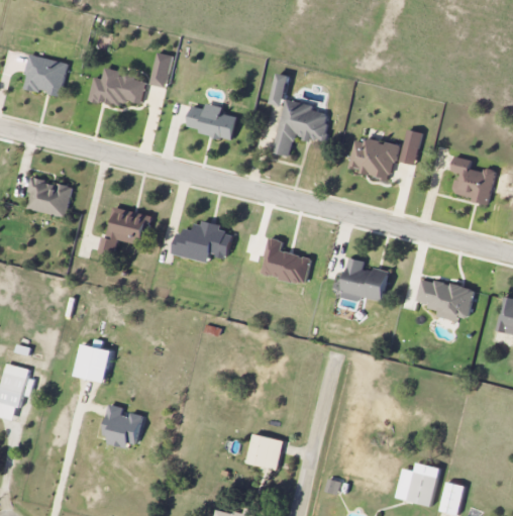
[(172,56),(157,52),(148,83),(164,87),(172,56)]
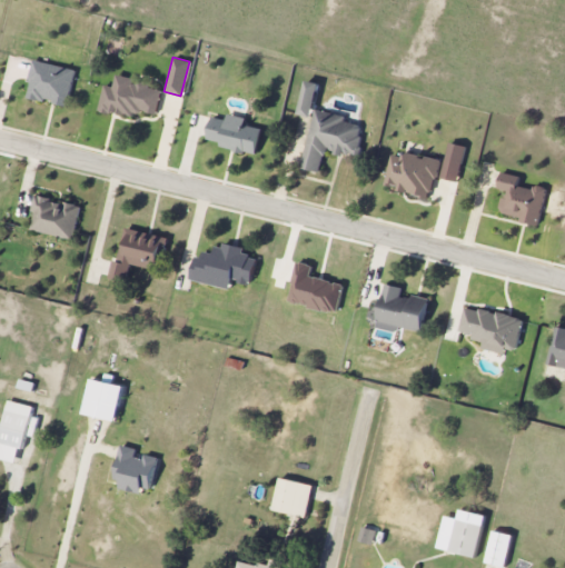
[(65,106),(73,70),(32,60),(23,96),(65,106)]
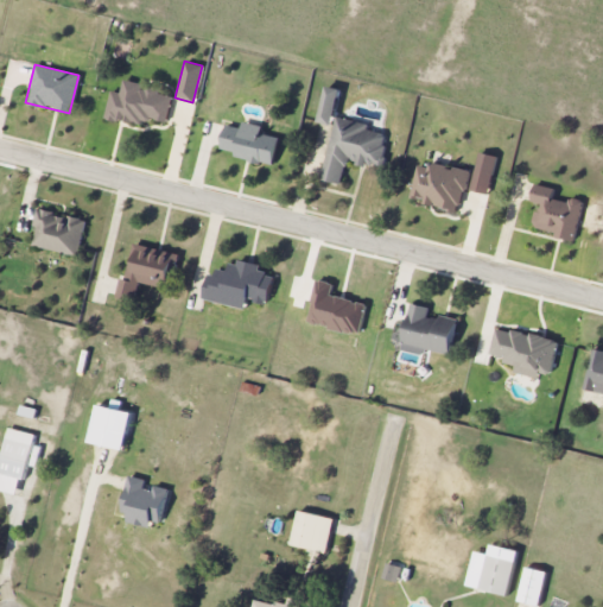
[(170,96),(157,94),(158,88),(140,84),(140,83),(121,80),(119,93),(108,90),(103,117),(148,126),(150,119),(165,122),(170,96)]
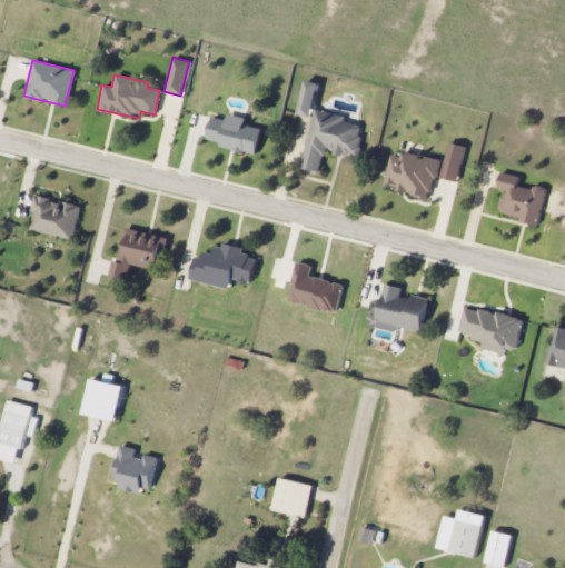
[(309,117),(317,83),(304,80),(296,113),(309,117)]
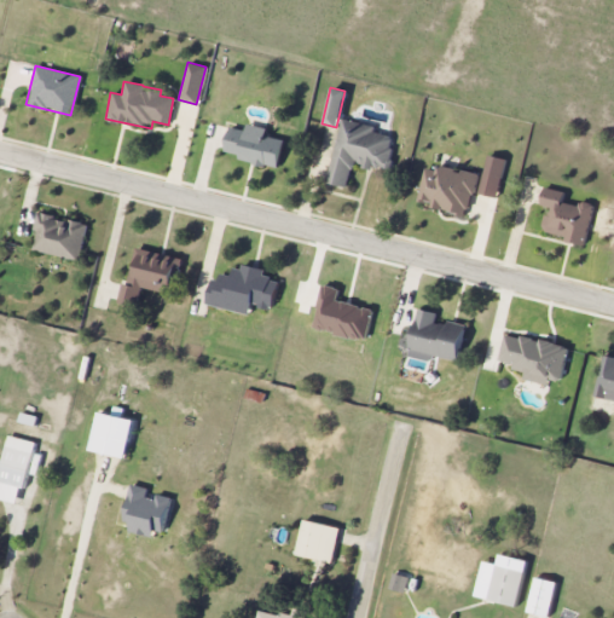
[(346,186),(351,163),(386,171),(393,138),(370,133),(372,125),(340,117),(324,182),(346,186)]
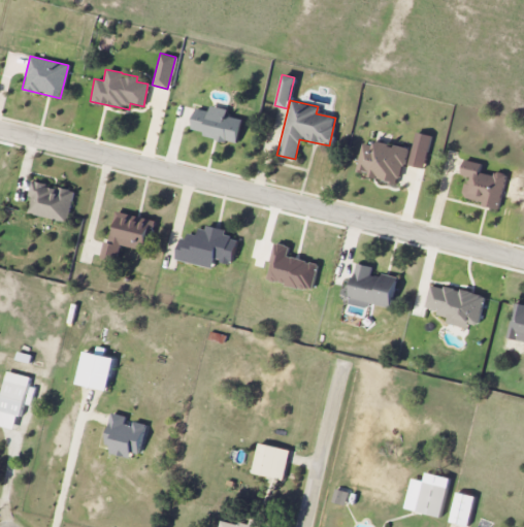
[(194,108),(190,129),(202,131),(201,136),(236,142),(240,119),(225,116),(226,108),(208,106),(208,110),(194,108)]
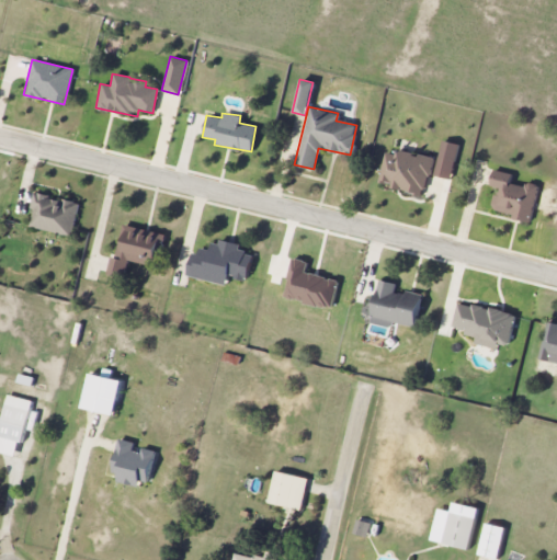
[(434,175),(451,178),(456,143),(439,140),(434,175)]
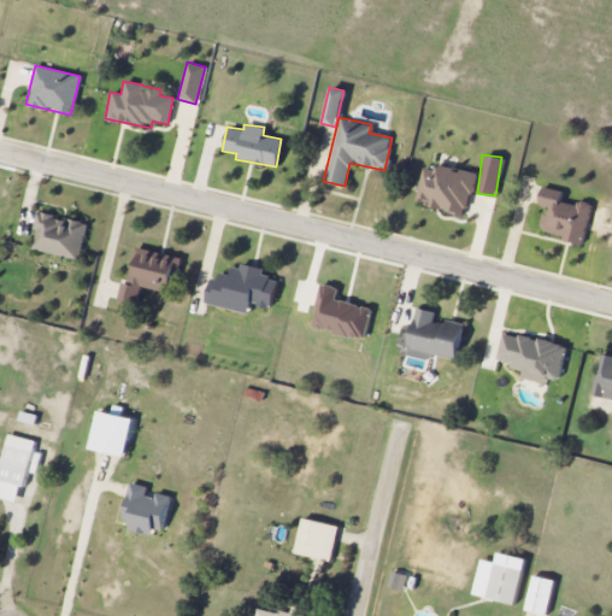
[(474,174),(423,162),(413,201),(465,213),(474,174)]
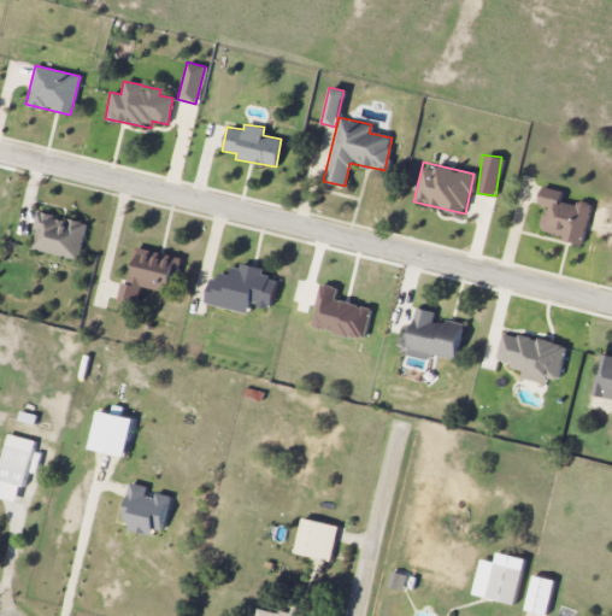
[(581,241),(589,206),(559,199),(560,192),(541,187),(537,204),(545,206),(537,232),(581,241)]
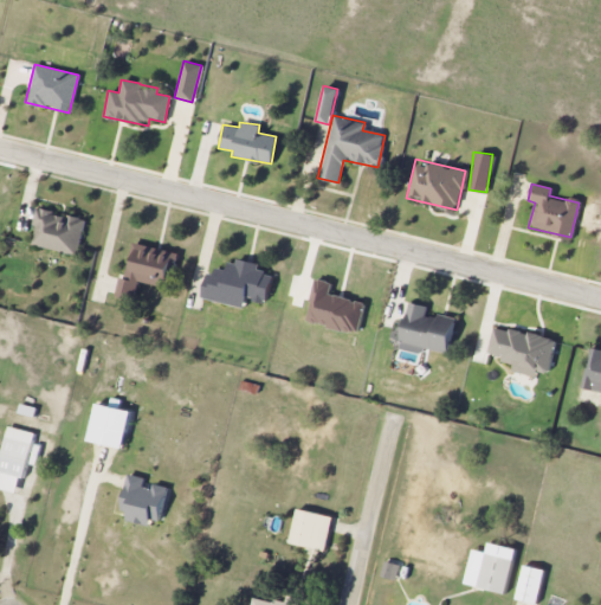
[(83,218),(37,208),(28,244),(75,255),(83,218)]
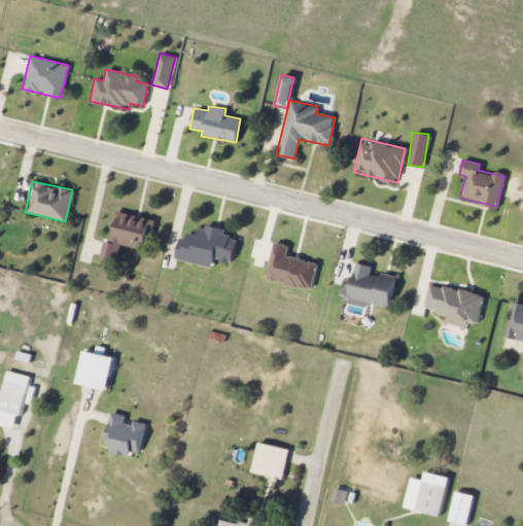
[(118,243),(145,248),(150,218),(112,212),(108,241),(103,240),(101,253),(116,256),(118,243)]
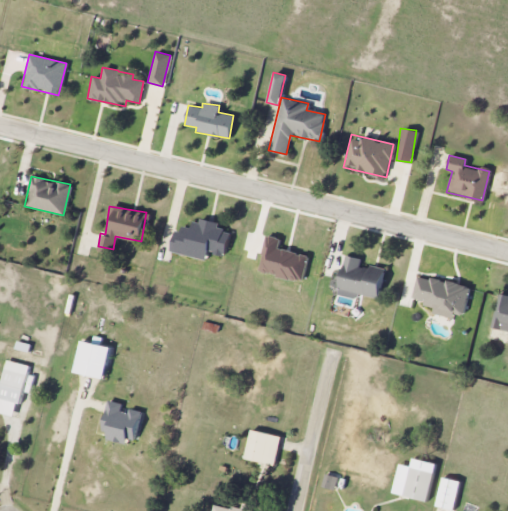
[(170,252),(205,260),(207,251),(224,255),(229,233),(216,229),(217,224),(192,218),(189,228),(177,225),(170,252)]
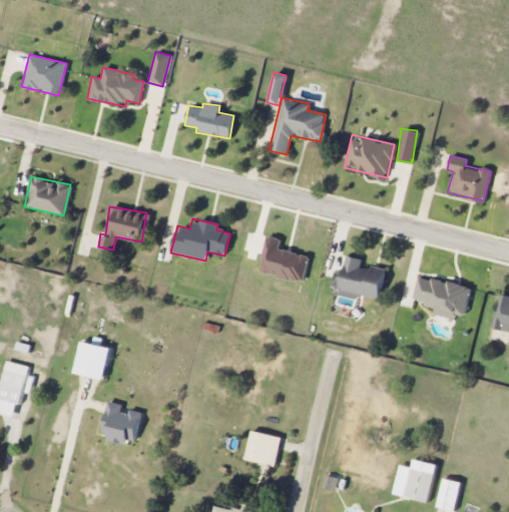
[(278,248),(280,238),(266,235),(258,272),(302,283),(309,256),(278,248)]
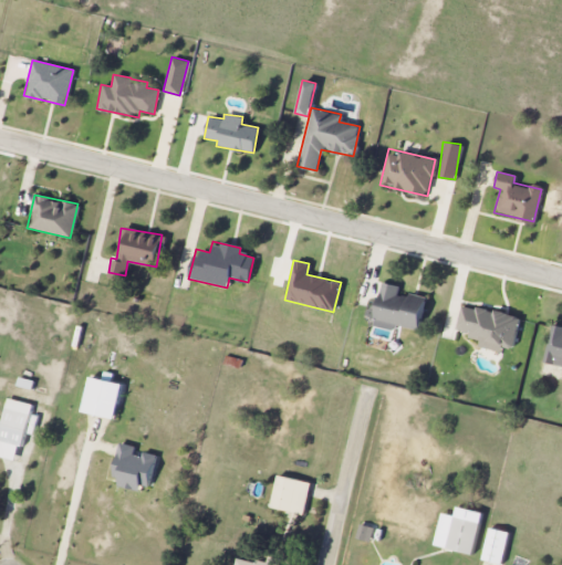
[(424,297),(397,293),(398,285),(380,282),(372,326),(393,330),(394,325),(419,330),(424,297)]
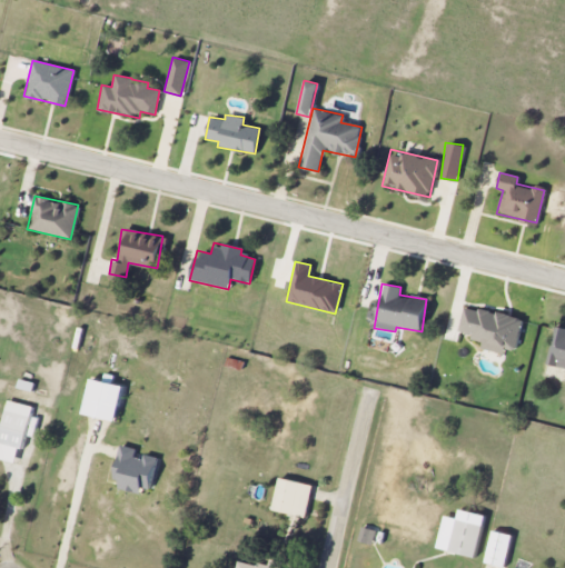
[(514,350),(522,319),(463,306),(456,334),(482,340),(479,348),(504,354),(505,348),(514,350)]
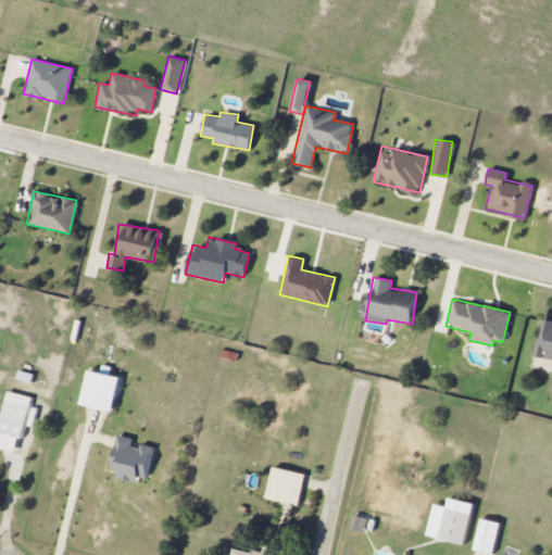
[(532,355),(551,360),(551,320),(540,318),(532,355)]
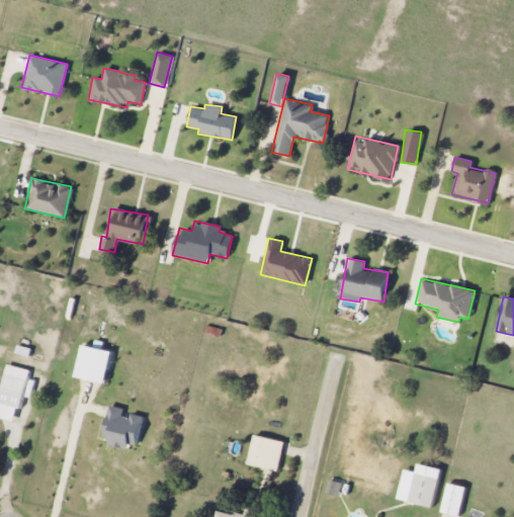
[(111,350),(81,344),(74,376),(104,382),(111,350)]
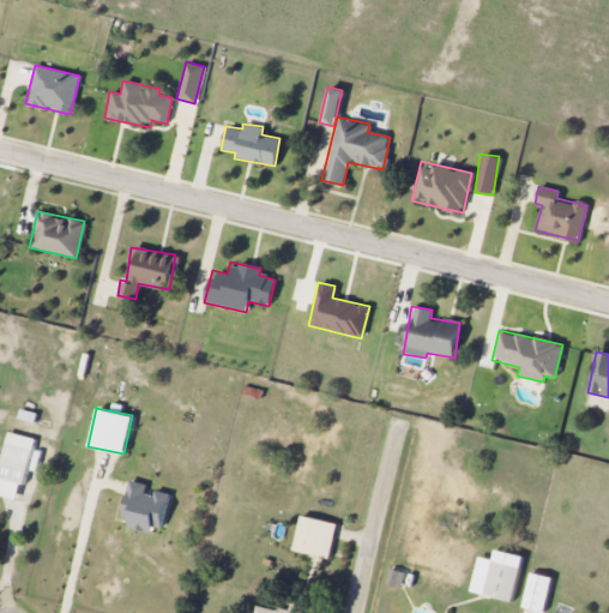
[(31,438),(6,432),(0,457),(0,496),(17,500),(31,438)]
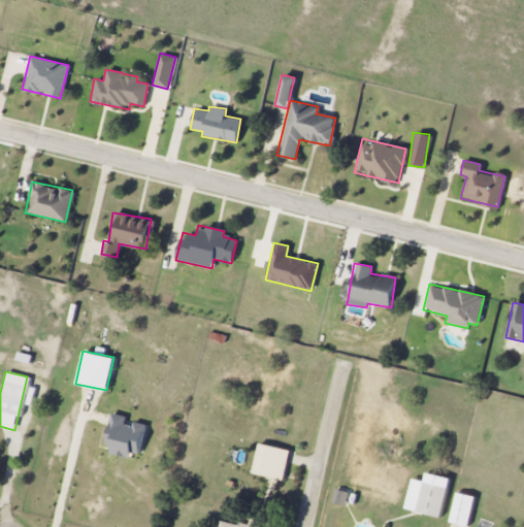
[(138,458),(145,423),(110,416),(104,445),(111,447),(109,452),(138,458)]
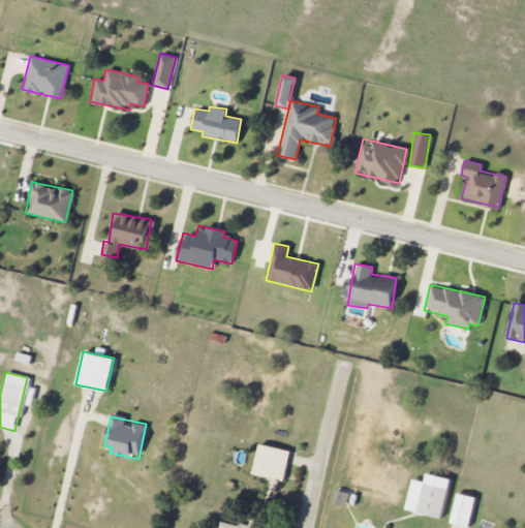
[(251,473),(282,480),(289,451),(258,443),(251,473)]
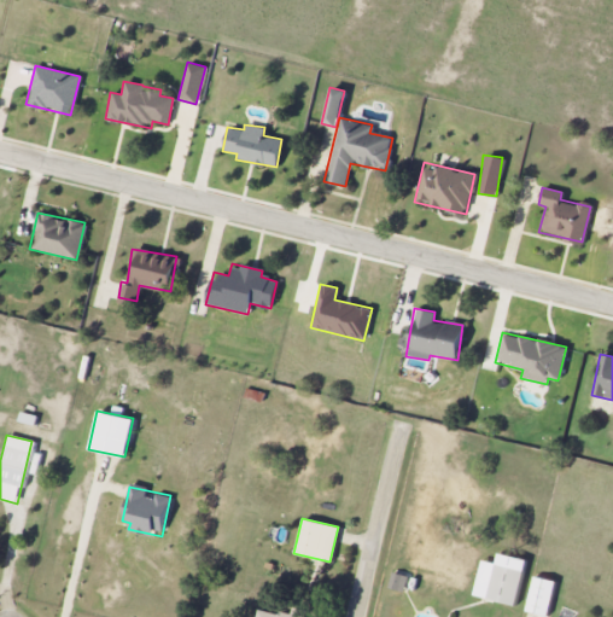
[(472,595),(514,605),(521,569),(479,560),(472,595)]
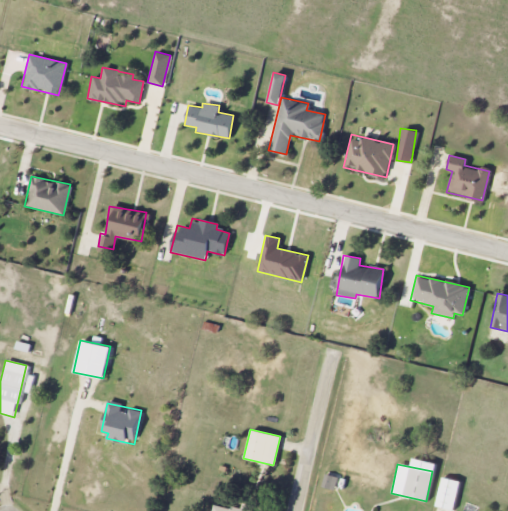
[(336,477),(323,473),(319,486),(332,490),(336,477)]
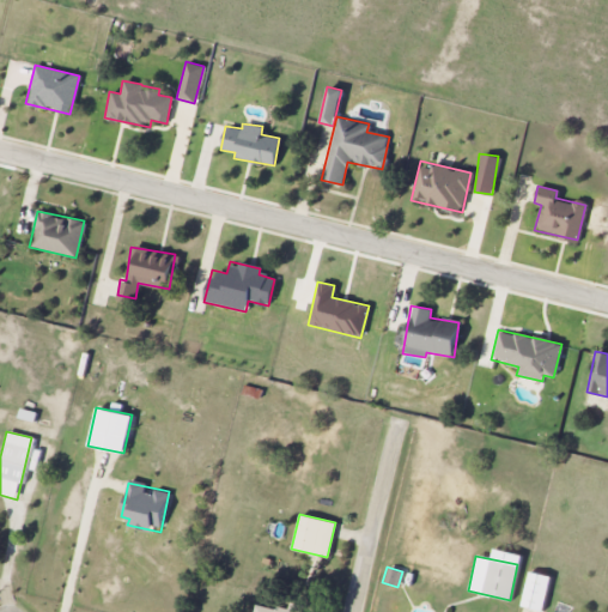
[(542,611),(549,575),(527,571),(520,606),(542,611)]
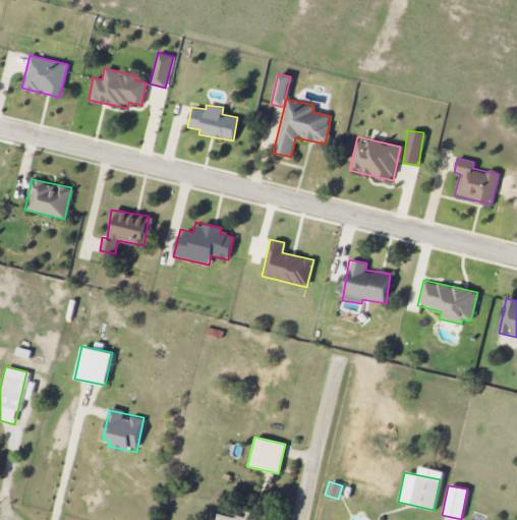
All buildings are outlined.
